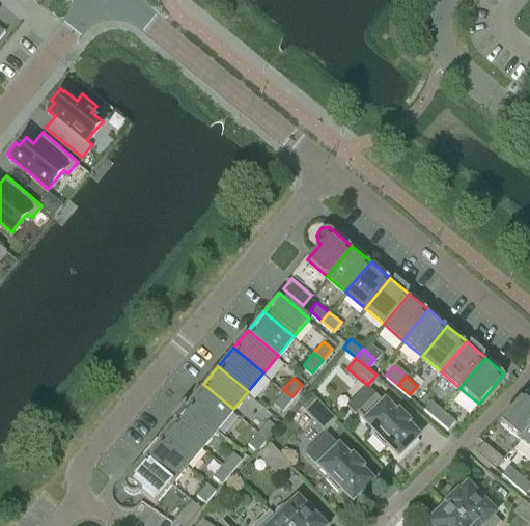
[(203,384),(187,403),(217,427),(233,409),(203,384)]
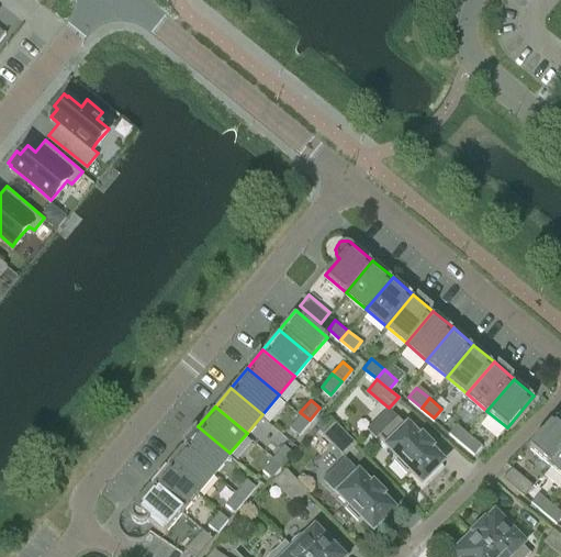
[(310,420),(300,412),(290,425),(299,433),(310,420)]
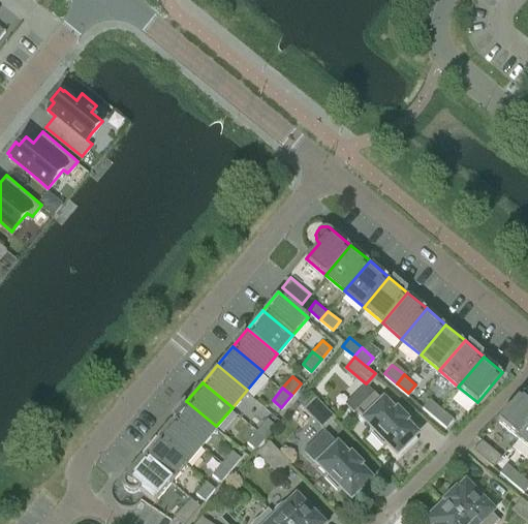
[(397,451),(401,447),(403,444),(407,440),(411,436),(415,432),(405,421),(408,418),(397,406),(394,409),(383,398),(382,399),(374,390),(355,407),(365,417),(364,418),(374,427),(370,431),(383,444),(386,440),(397,451)]
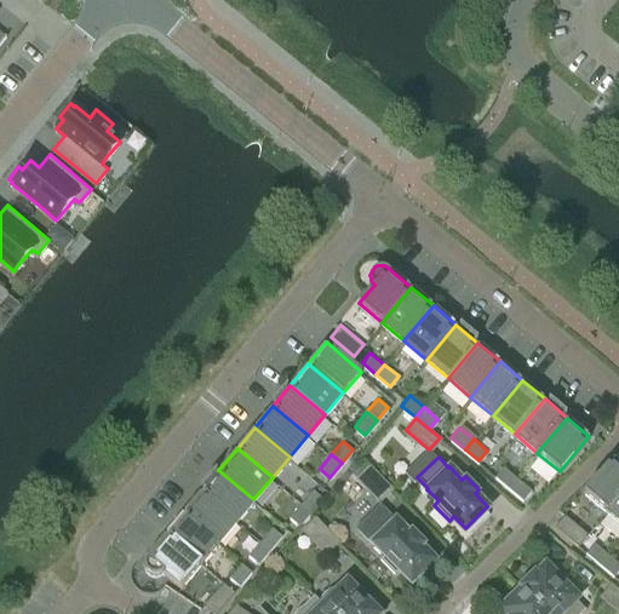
[(606,510),(618,493),(618,460),(613,457),(584,492),(606,510)]
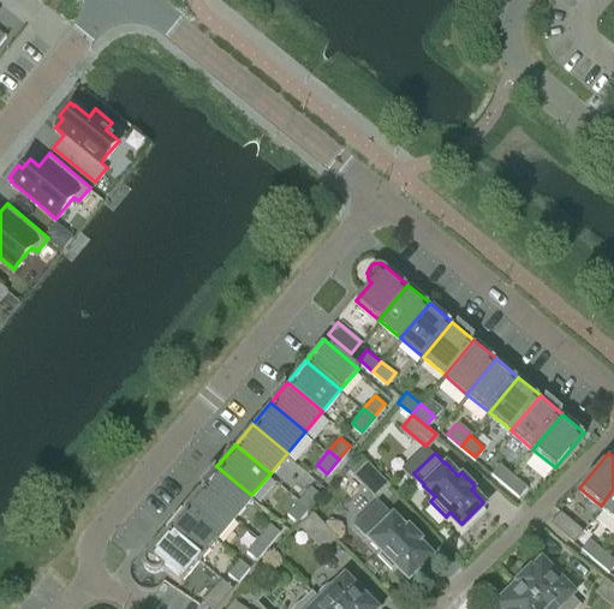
[(505,482),(513,472),(500,460),(492,471),(505,482)]
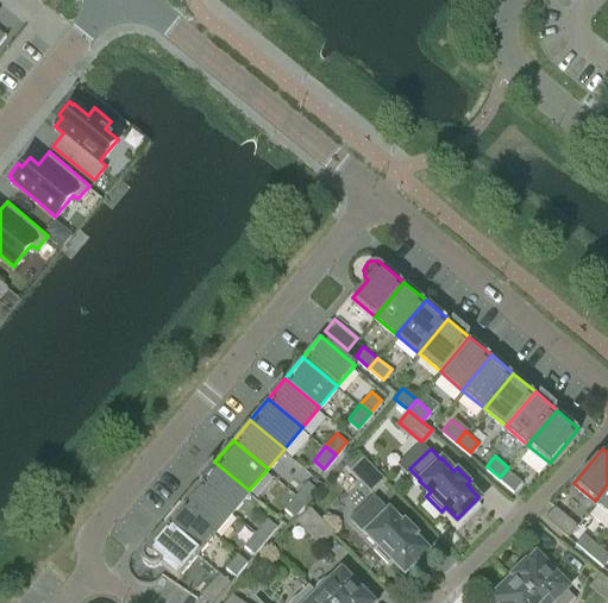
[(373,489),(384,478),(363,457),(352,468),(373,489)]
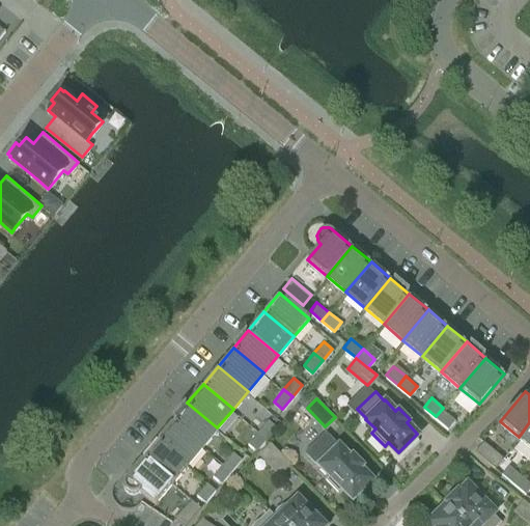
[(187,403),(172,419),(203,445),(217,427),(187,403)]
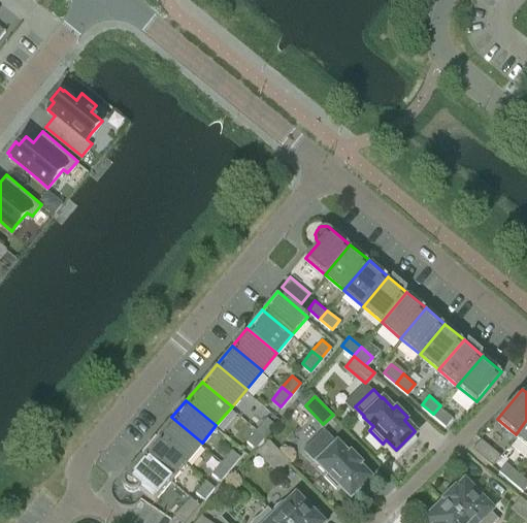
[(440,405),(433,414),(446,424),(453,416),(440,405)]
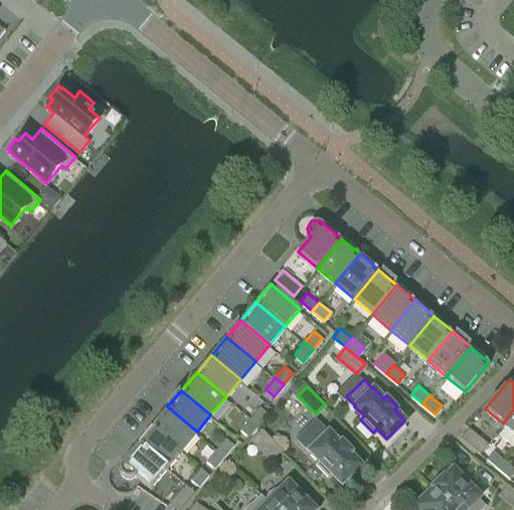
[(250,416),(259,423),(269,411),(260,404),(250,416)]
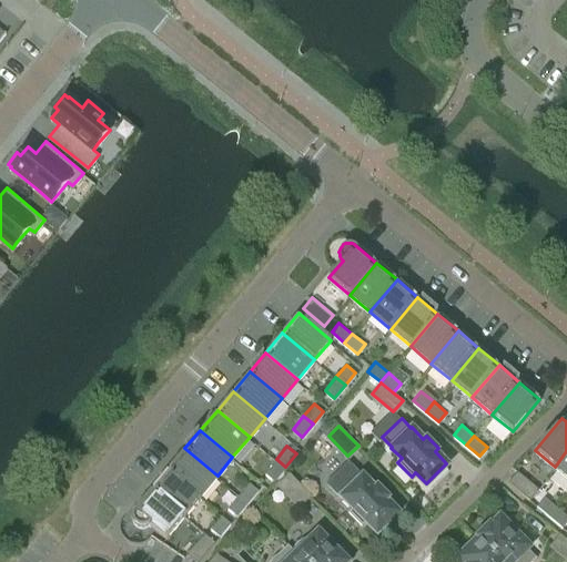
[(200,496),(218,476),(184,448),(168,469),(200,496)]
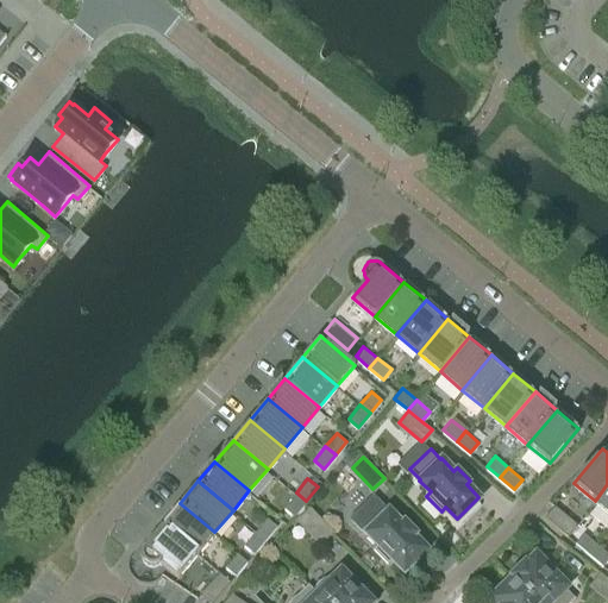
[(607,484),(595,501),(607,512),(607,484)]
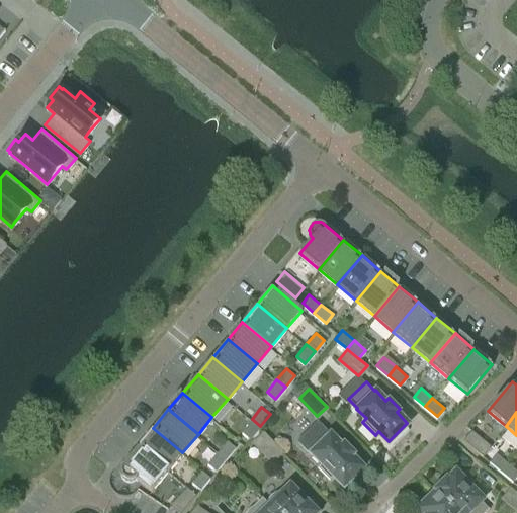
[(260,426),(252,419),(242,430),(250,437),(260,426)]
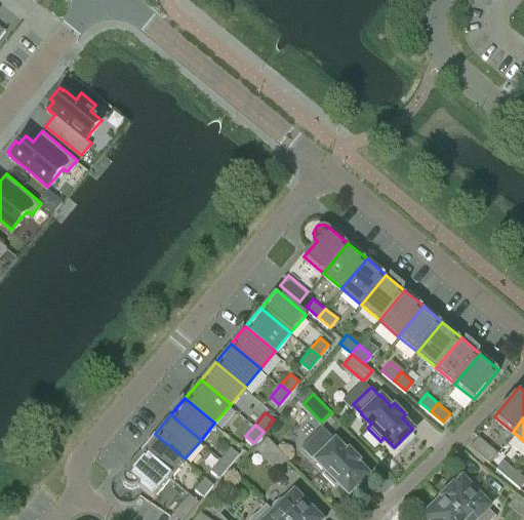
[(301,444),(316,458),(325,469),(322,472),(334,485),(338,481),(348,491),(353,487),(356,484),(360,481),(363,477),(367,473),(357,462),(359,460),(349,448),(346,450),(334,440),(320,426),(301,444)]
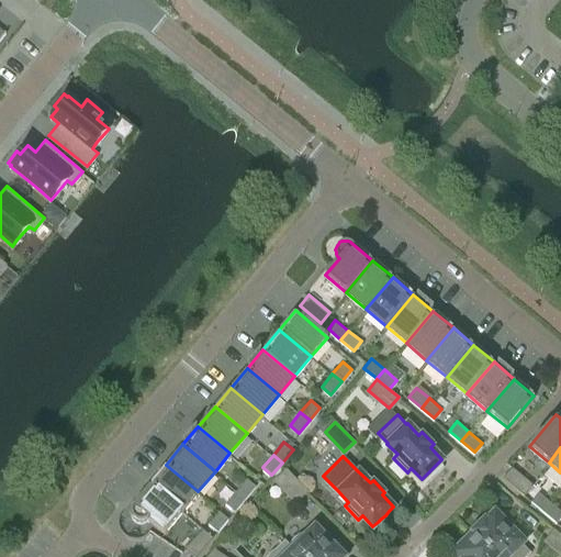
[(182,510),(198,491),(166,465),(150,482),(182,510)]
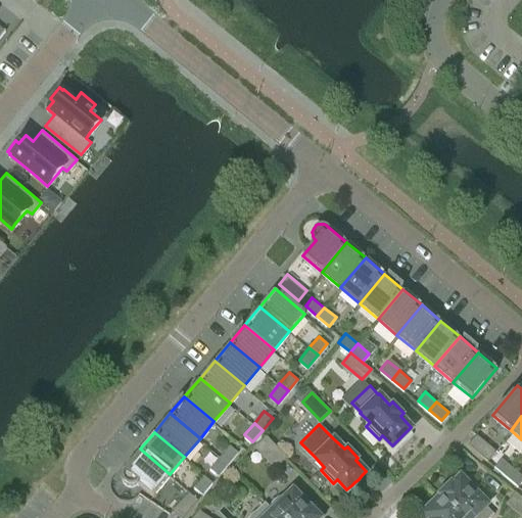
[(487,459),(495,449),(476,432),(468,442),(487,459)]
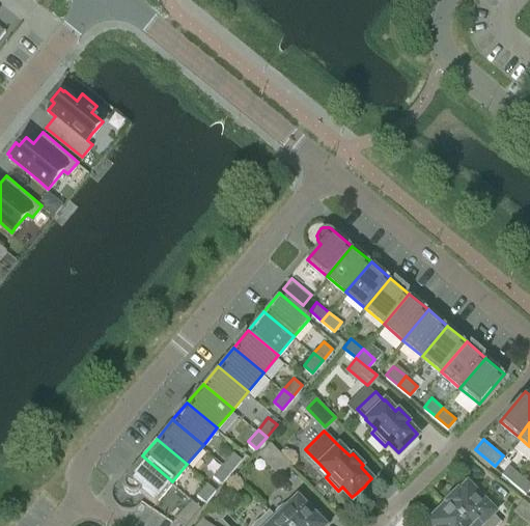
[(279,471),(288,462),(270,443),(260,452),(279,471)]
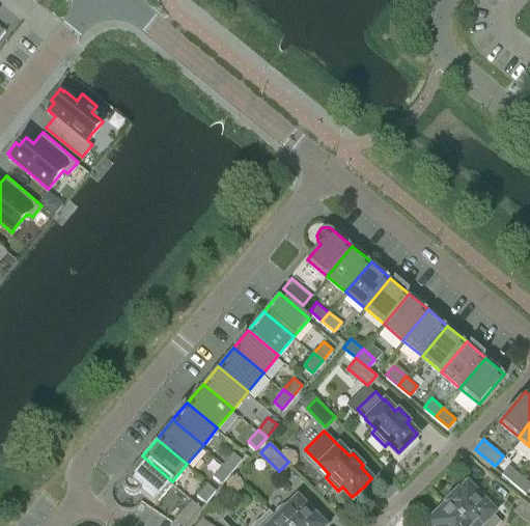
[(223,462),(231,469),(242,457),(232,449),(223,462)]
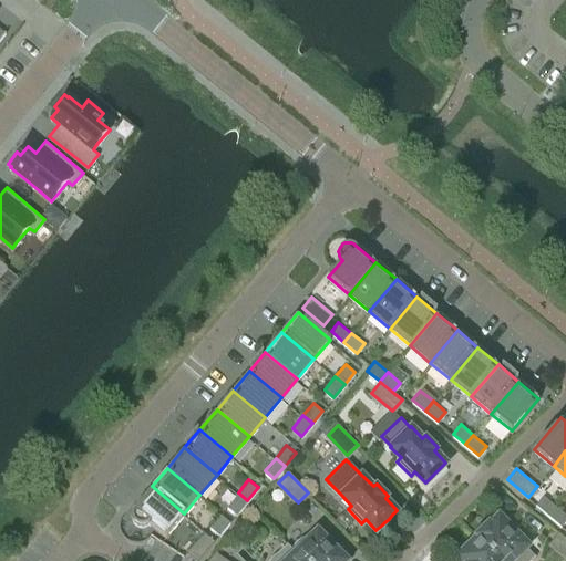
[(152,486),(134,508),(133,508),(133,510),(132,512),(132,515),(133,517),(134,519),(135,521),(137,522),(140,523),(142,523),(144,523),(146,523),(147,521),(150,520),(166,534),(184,513),(152,486)]
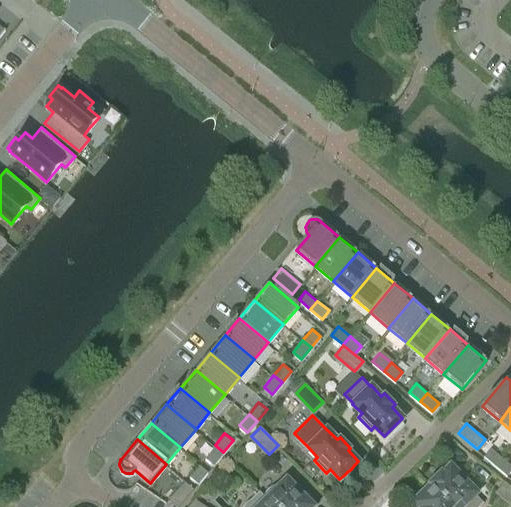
[(223,452),(215,445),(205,457),(213,464),(223,452)]
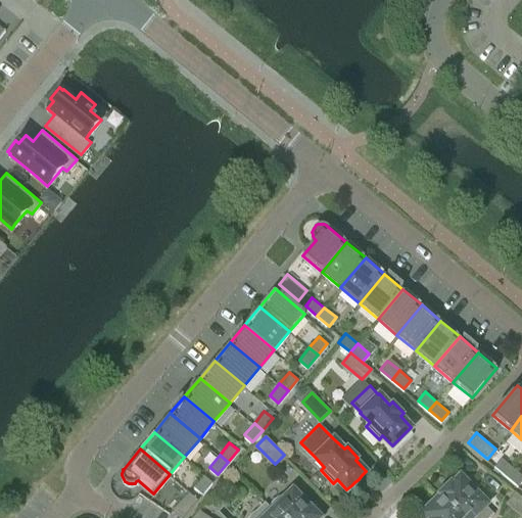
[(506,474),(513,466),(502,456),(494,464),(506,474)]
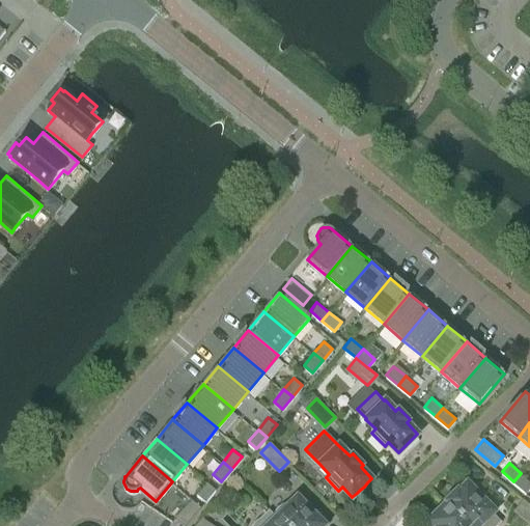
[(529,479),(521,473),(513,481),(526,492),(529,487),(529,479)]
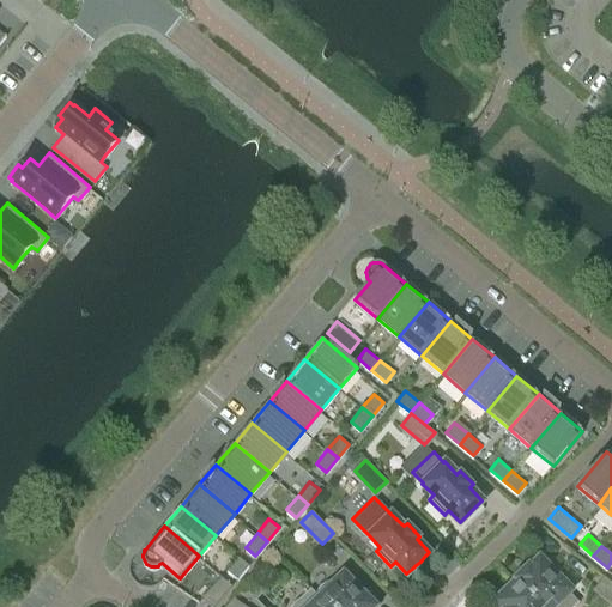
[(228,569),(237,577),(249,563),(238,554),(228,569)]
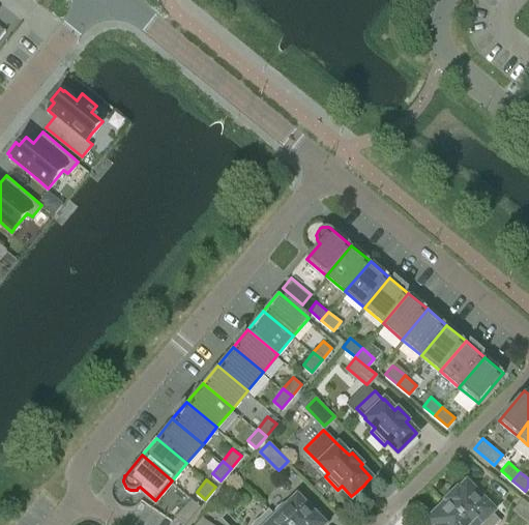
[(444,499),(446,501),(469,524),(493,524),(500,519),(492,511),(493,509),(466,482),(459,489),(457,487),(444,499)]
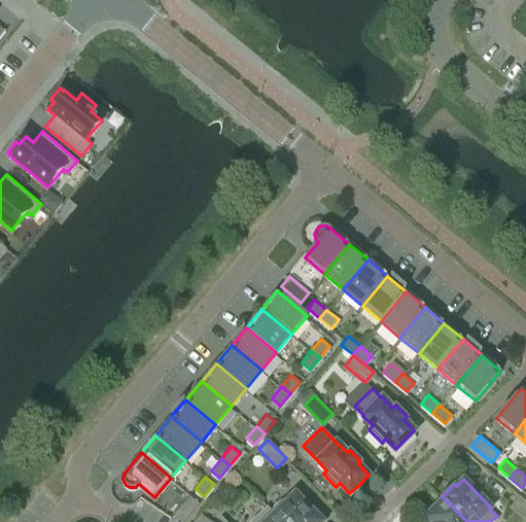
[(189,493),(173,513),(183,521),(200,501),(189,493)]
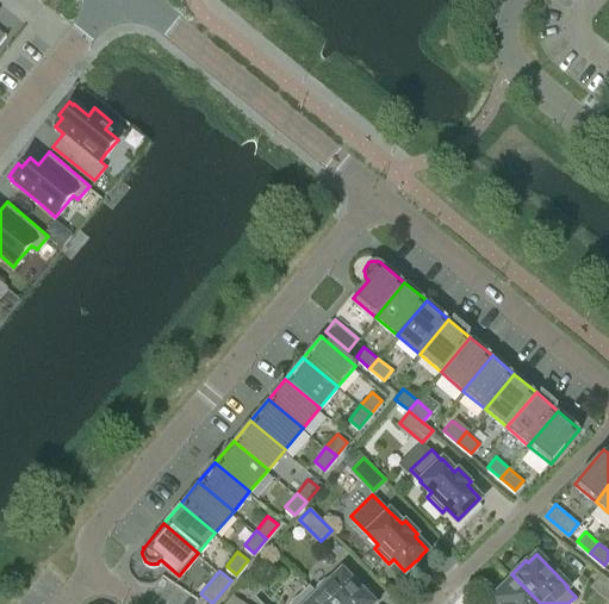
[(331,580),(327,576),(323,578),(321,580),(317,583),(316,586),(314,587),(330,603),(370,603),(373,602),(341,571),(331,580)]
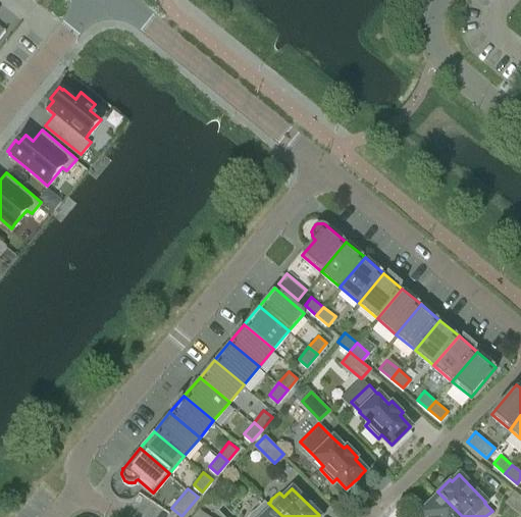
[(520,495),(515,490),(507,500),(520,511),(520,495)]
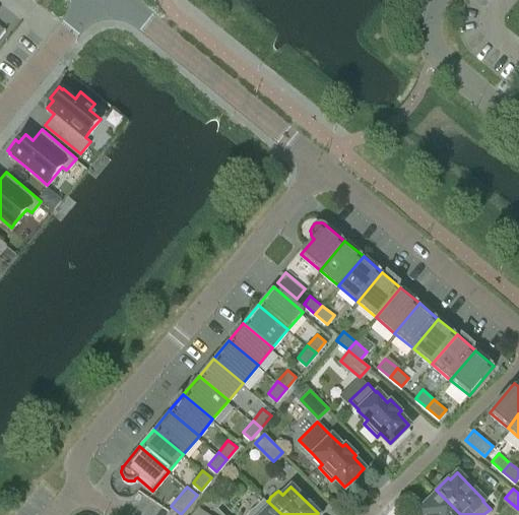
[(460,514),(438,492),(418,510),(424,514),(460,514)]
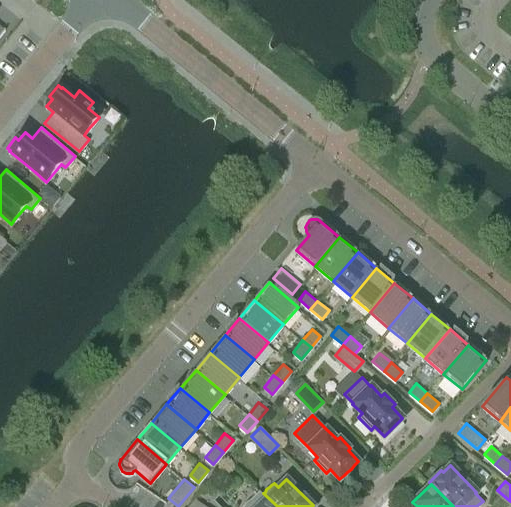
[(260,489),(251,498),(247,501),(244,503),(242,506),(241,506),(277,506),(263,493),(260,489)]
